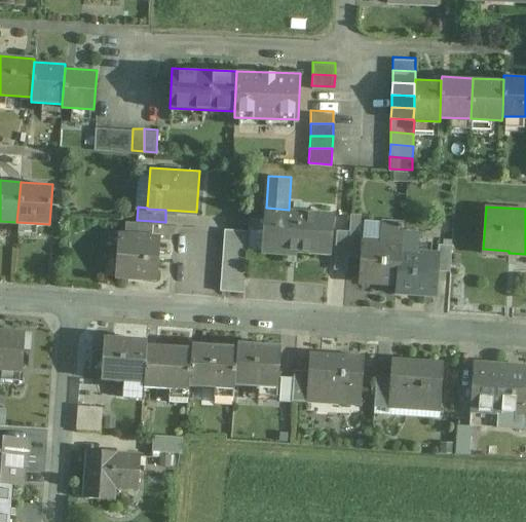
[(289,210),(266,208),(264,228),(270,228),(268,248),(263,247),(262,249),(288,251),(288,247),(329,250),(332,213),(289,210)]
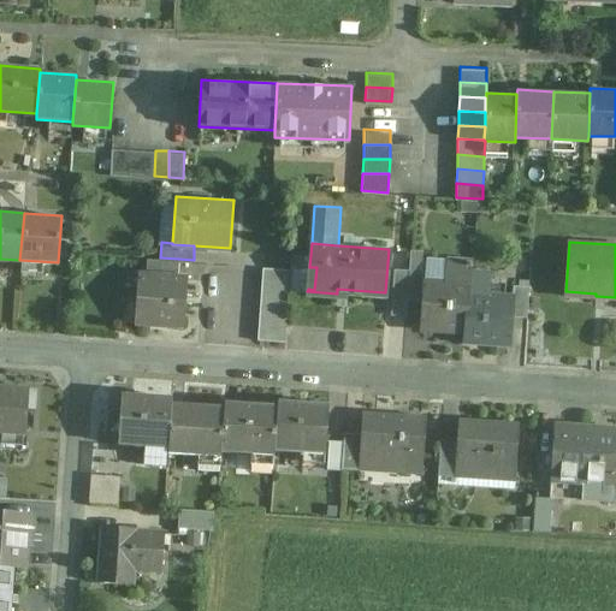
[(160,257),(147,257),(146,273),(178,276),(178,259),(160,257)]
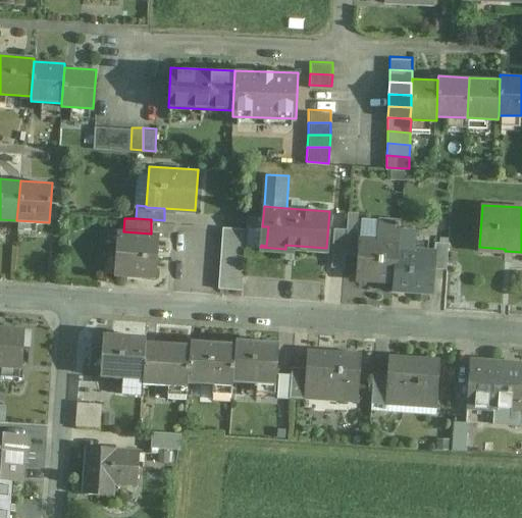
[(361,236),(360,236),(358,254),(357,277),(395,280),(398,248),(399,248),(400,229),(401,221),(381,220),(380,238),(361,236)]
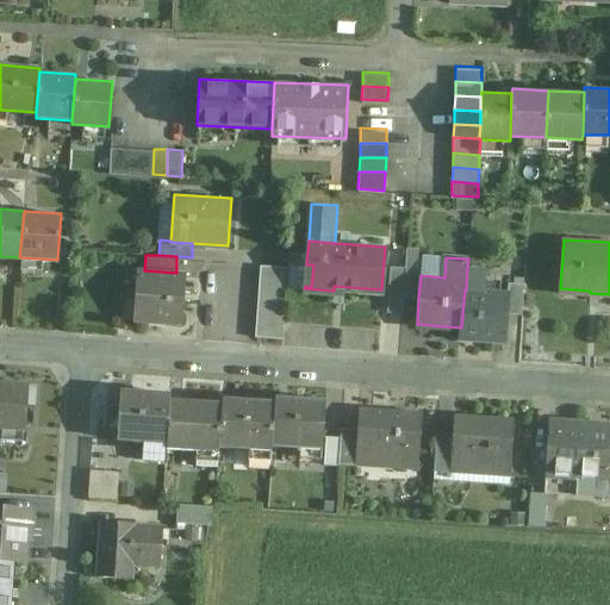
[(286,264),(260,262),(259,276),(285,279),(286,264)]
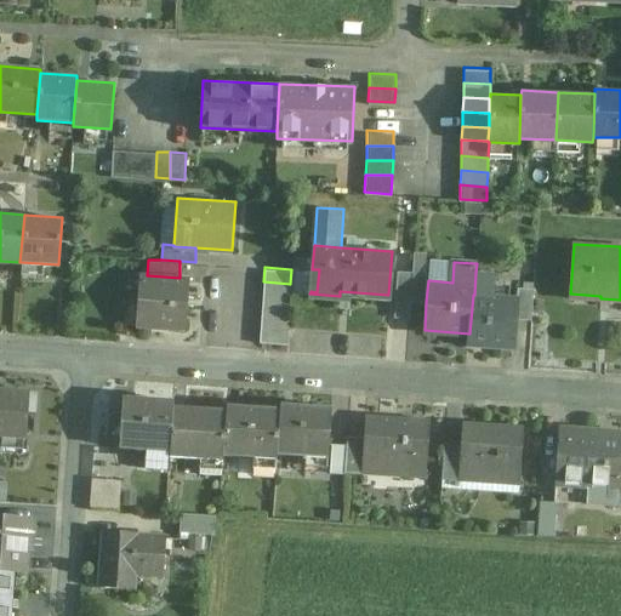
[(412,268),(398,268),(394,314),(409,315),(410,301),(412,268)]
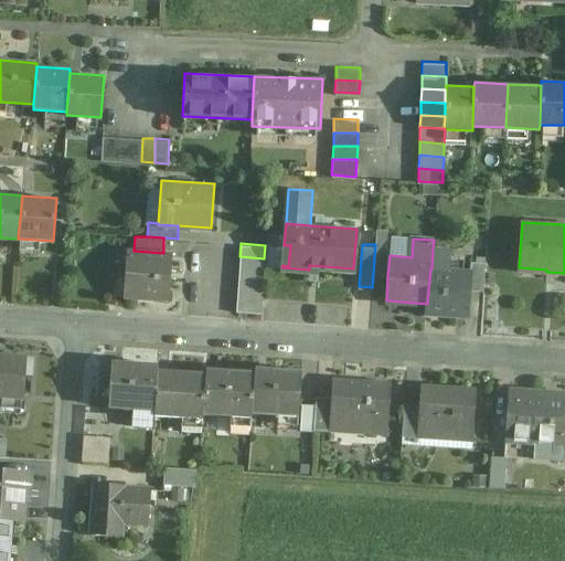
[(391,246),(375,244),(373,274),(387,275),(390,255),(391,255),(391,246)]
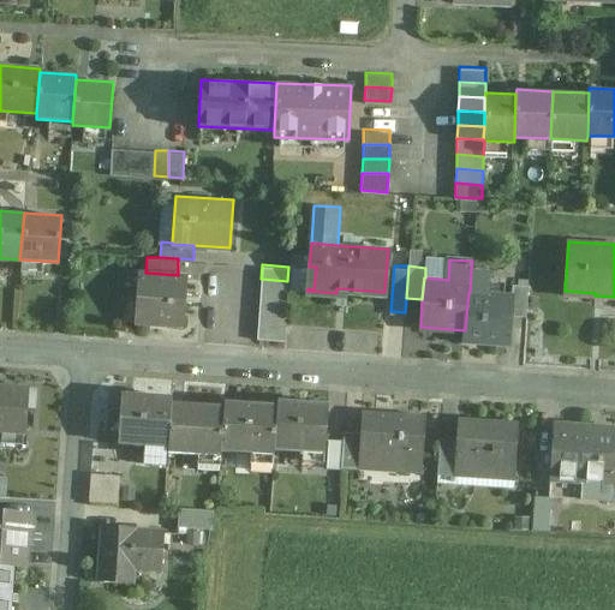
[(512,295),(487,293),(488,271),(471,270),(470,292),(469,292),(465,330),(465,340),(508,344),(511,315),(512,295)]
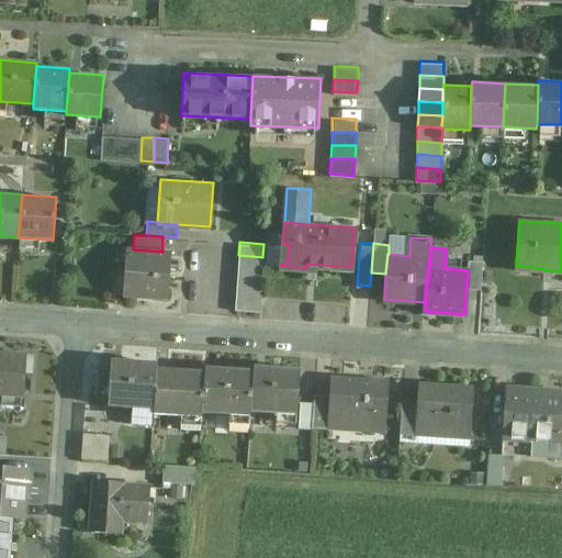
[(133,249),(127,249),(124,292),(168,296),(171,253),(163,252),(133,249)]
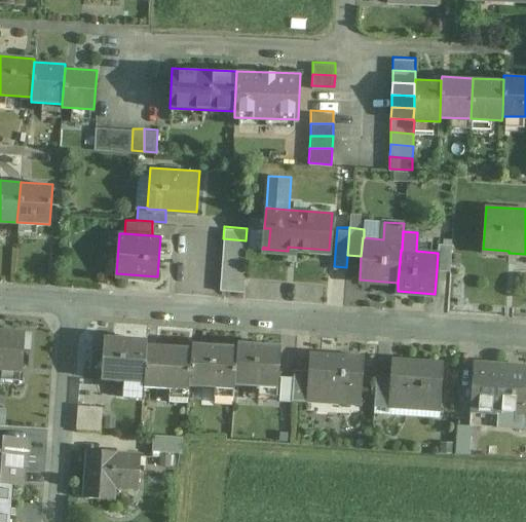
[(245,253),(246,240),(223,238),(222,251),(245,253)]
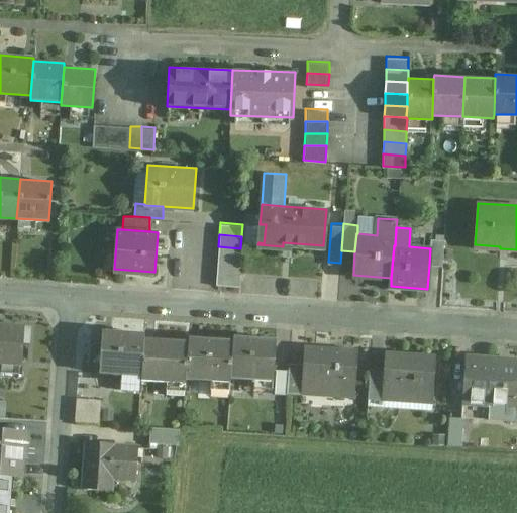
[(443,239),(430,238),(430,248),(429,265),(441,266),(443,239)]
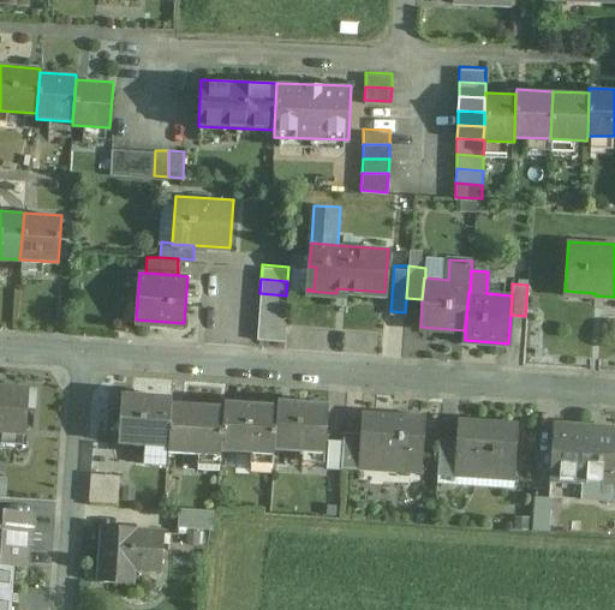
[(286,295),(260,293),(258,308),(286,310),(286,295)]
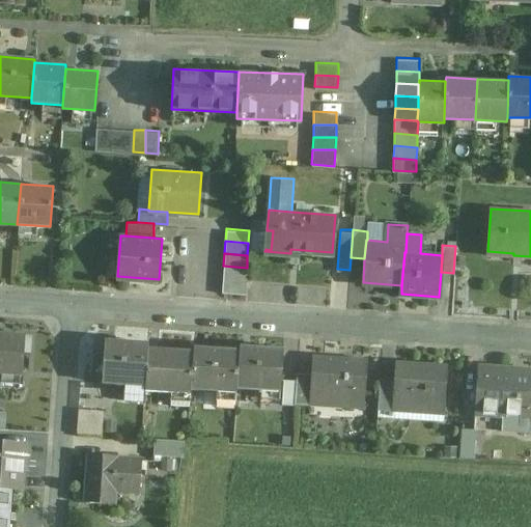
[(247,268),(223,266),(222,278),(246,280),(247,268)]
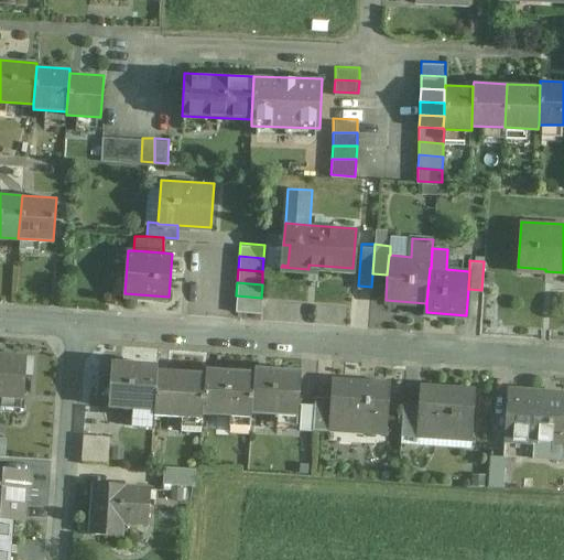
[(261,298),(236,295),(235,309),(260,311),(261,298)]
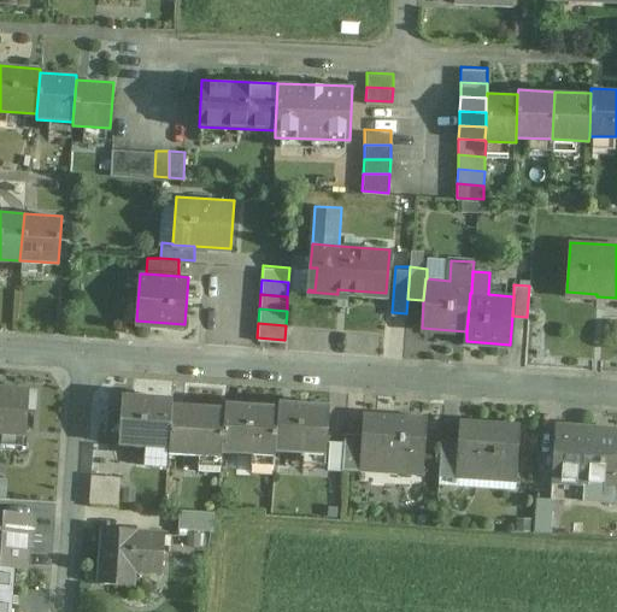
[(30,387),(0,384),(0,431),(27,434),(30,387)]
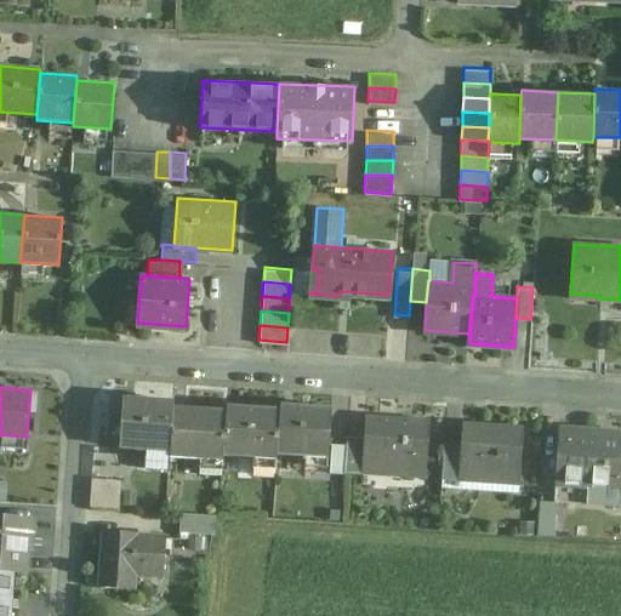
[(174,399),(123,395),(119,445),(170,449),(174,404),(174,399)]
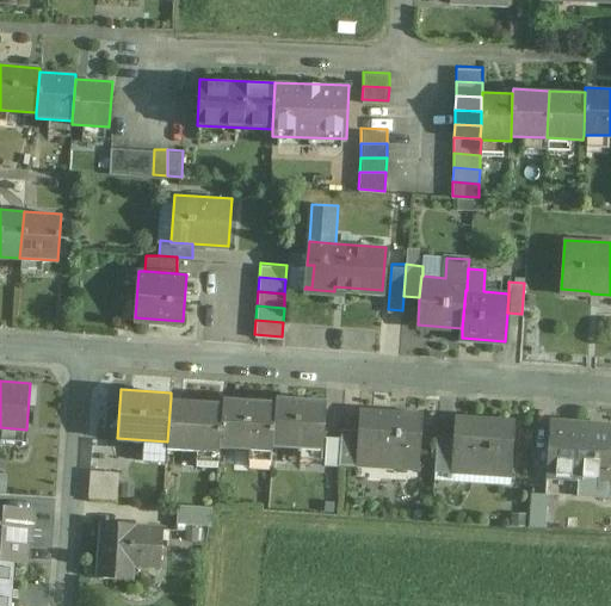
[(326,397),(276,394),(276,400),(272,443),(322,446),(326,397)]
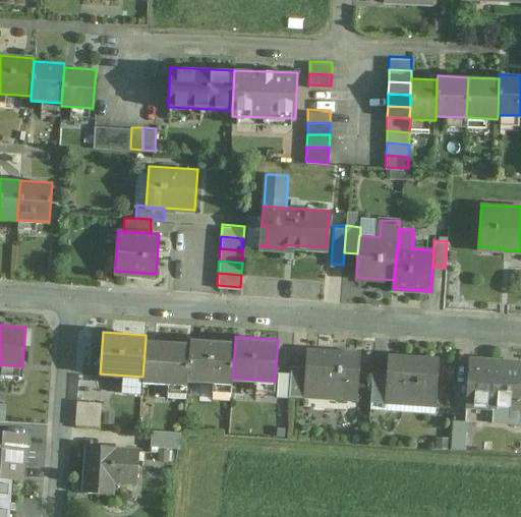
[(235,341),(190,338),(189,342),(187,379),(232,382),(232,378),(235,341)]
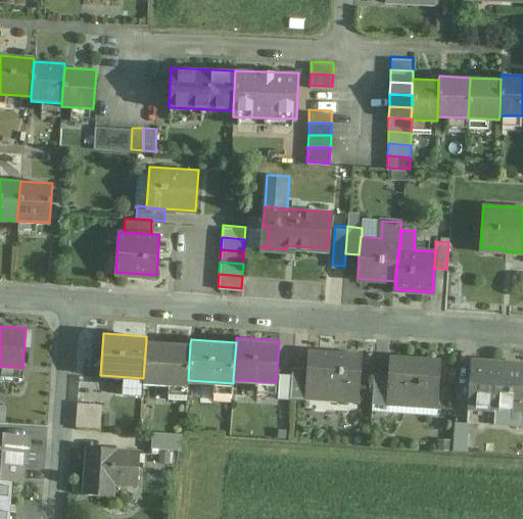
[(190,343),(146,340),(143,378),(143,382),(188,386),(188,380),(190,343)]
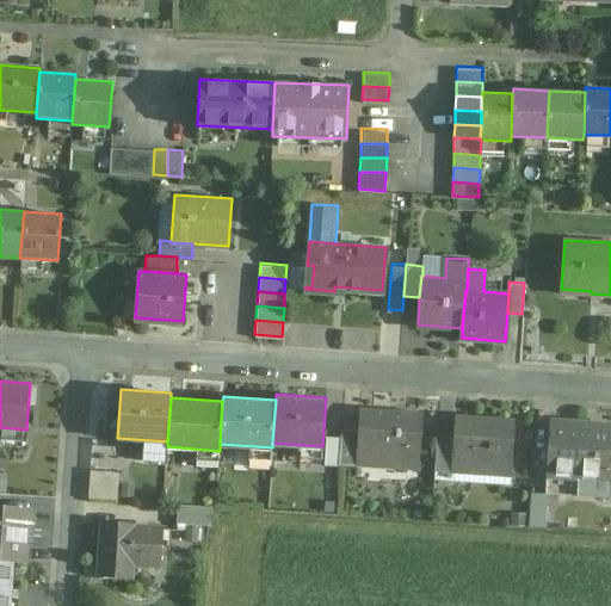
[(425,410),(360,406),(358,436),(357,457),(358,457),(421,462),(425,410)]
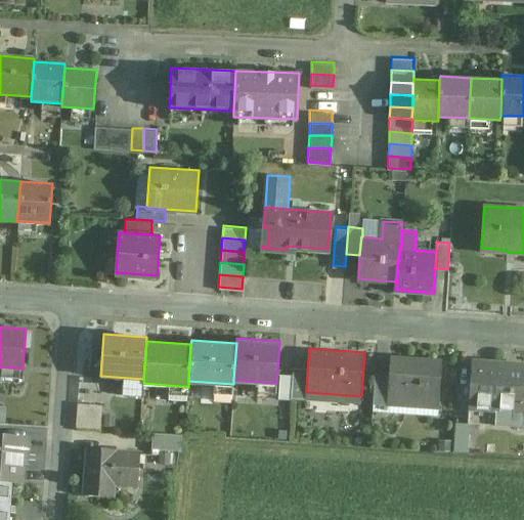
[(442,359),(392,355),(390,381),(389,401),(390,402),(439,405),(442,359)]
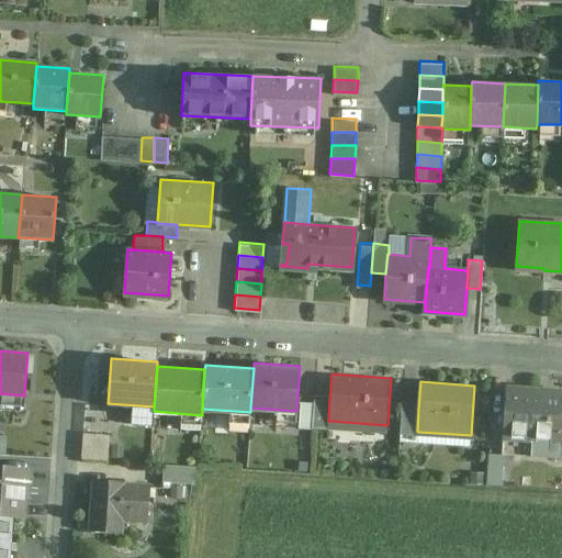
[(561,390),(506,387),(503,437),(561,442),(561,441),(561,390)]
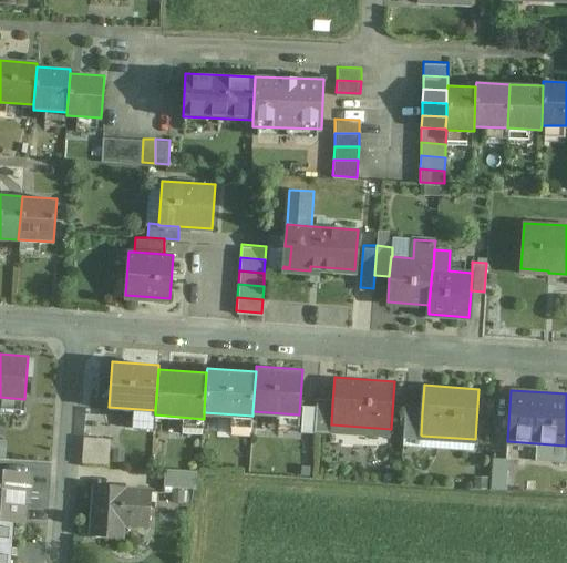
[(316,403),(305,403),(302,430),(313,430),(315,428),(316,403)]
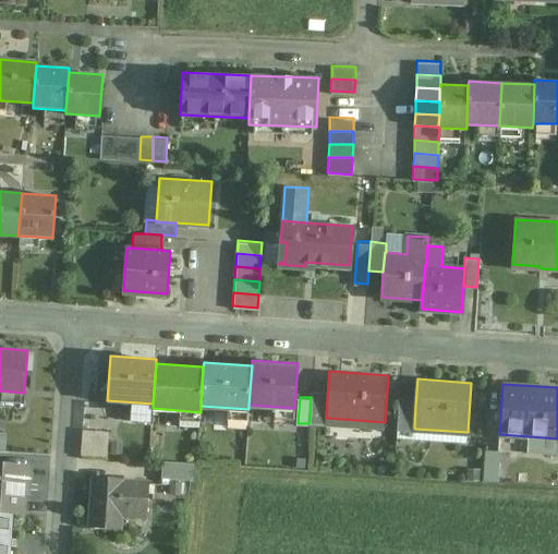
[(327,398),(311,397),(310,421),(327,422),(327,418),(326,418),(327,398)]
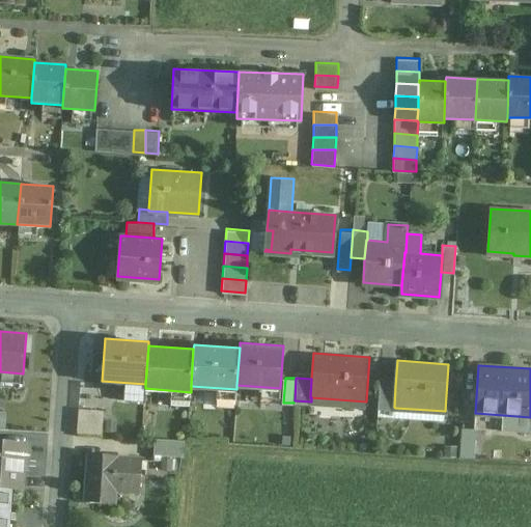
[(395,386),(379,385),(378,410),(395,411),(395,408),(394,407),(395,386)]
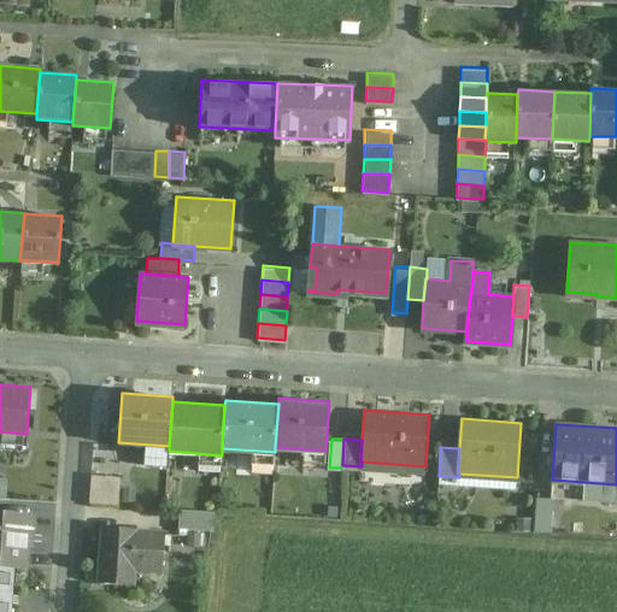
[(117,475),(92,472),(90,487),(117,489),(117,475)]
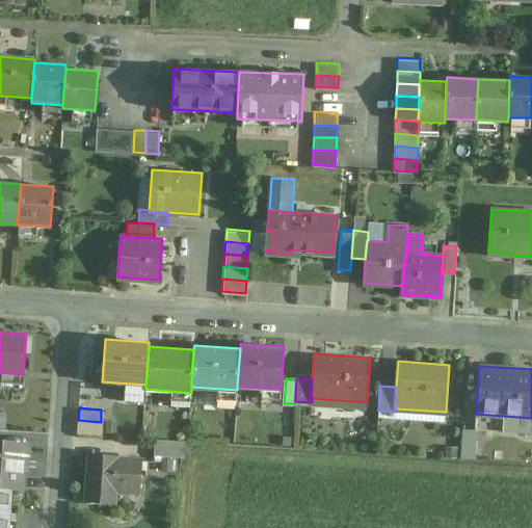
[(101,422),(78,420),(77,432),(100,434),(101,422)]
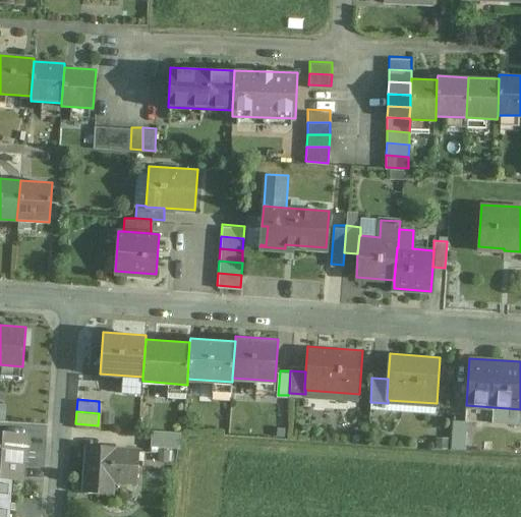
[(468,446),(468,418),(453,417),(453,446),(468,446)]
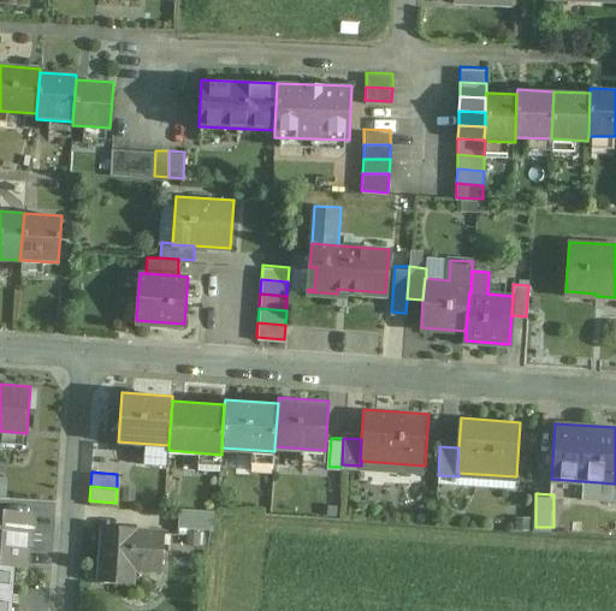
[(213,509),(179,506),(178,526),(212,528),(213,509)]
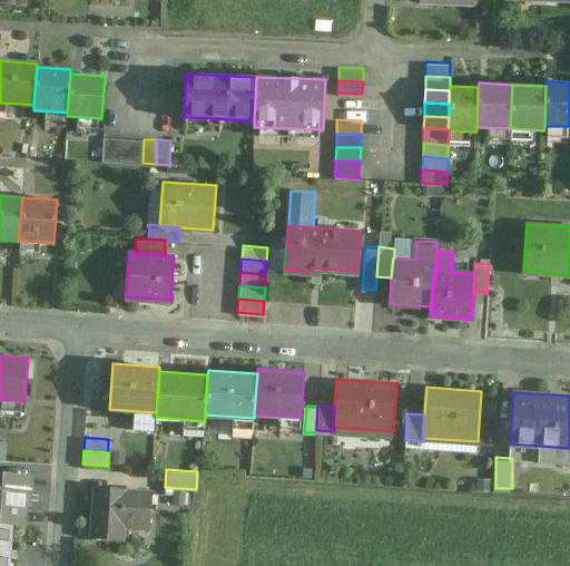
[(30,475),(0,471),(0,520),(12,521),(12,523),(25,524),(27,491),(29,491),(30,475)]
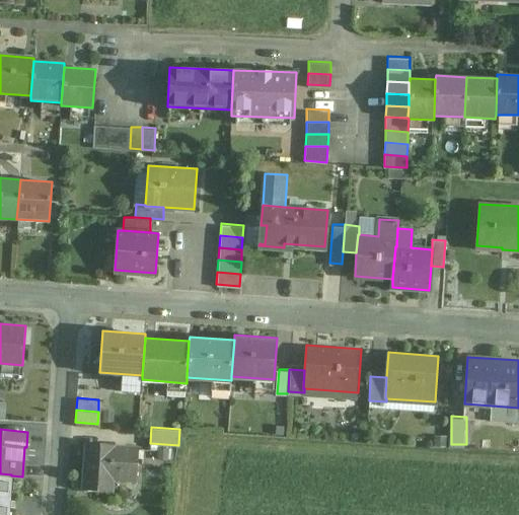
[(115,444),(86,442),(83,489),(106,490),(107,476),(136,480),(138,447),(115,445),(115,444)]
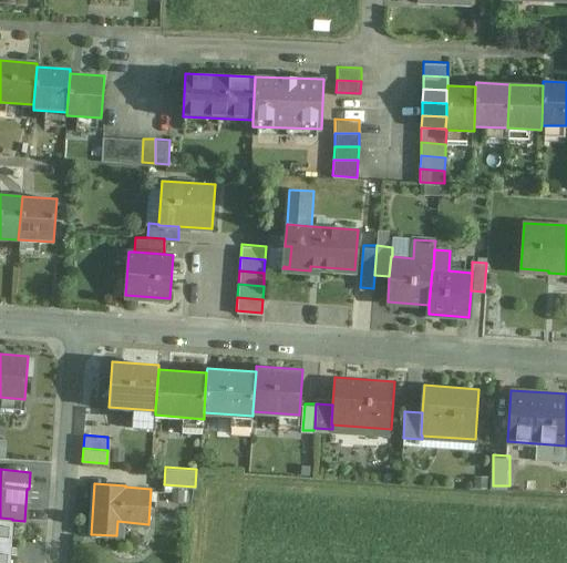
[(12,519),(0,518),(0,562),(8,562),(12,520),(12,519)]
